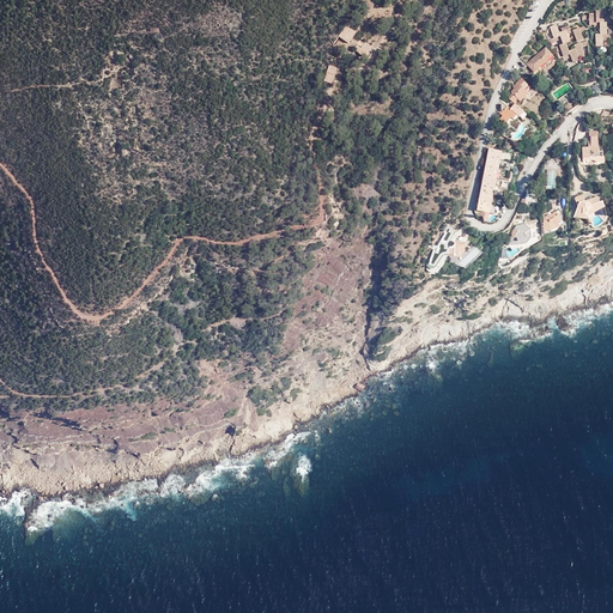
[(606,16),(606,12),(606,7),(598,7),(598,11),(595,11),(595,13),(589,13),(589,16),(582,16),(582,20),(589,19),(589,25),(594,25),(594,28),(600,28),(600,35),(595,35),(595,47),(602,47),(602,40),(607,40),(607,35),(606,29),(606,26),(606,23),(604,23),(602,16),(606,16)]
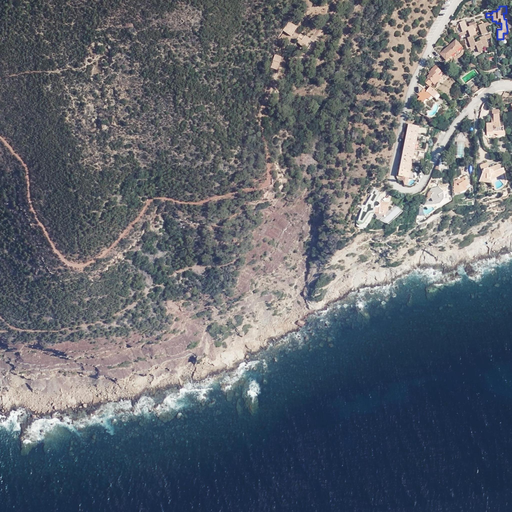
[(298,27),(290,21),(283,30),(291,36),(298,27)]
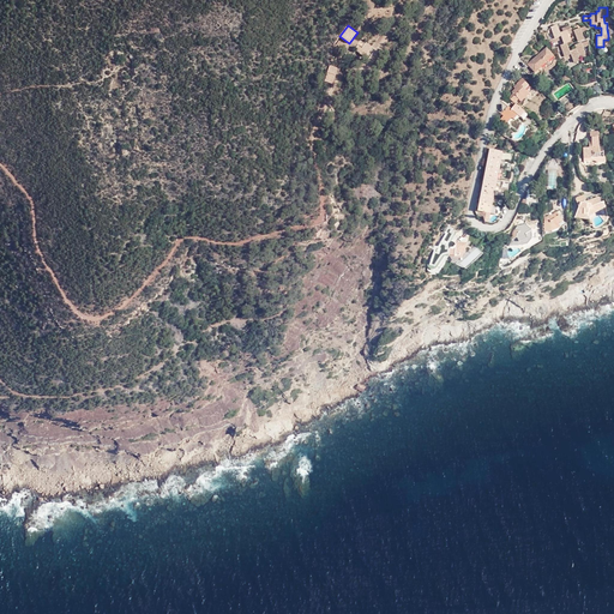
[(551,28),(554,38),(555,42),(563,40),(564,44),(560,46),(561,50),(564,58),(571,55),(571,58),(573,64),(581,60),(578,56),(585,54),(583,47),(589,46),(588,41),(575,46),(576,49),(570,52),(566,43),(570,42),(567,35),(571,34),(569,26),(561,29),(563,32),(560,34),(557,25),(551,28)]
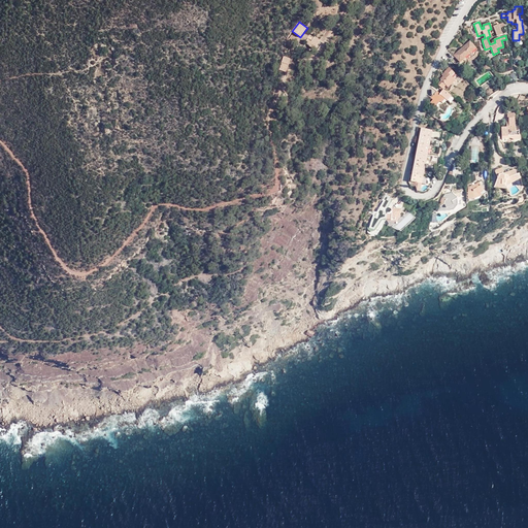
[(500,28),(499,25),(493,27),(496,36),(502,34),(500,28)]
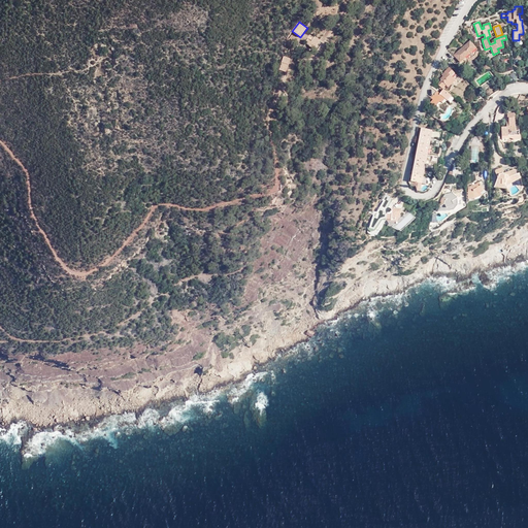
[(324,42),(311,33),(305,43),(317,52),(324,42)]
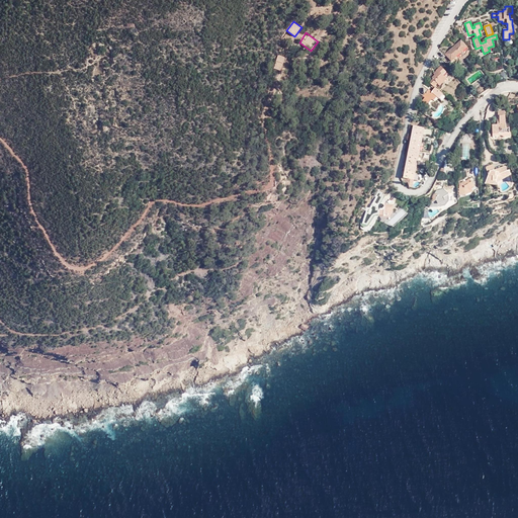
[(460,40),(457,42),(460,47),(459,49),(461,52),(465,49),(466,48),(460,40)]
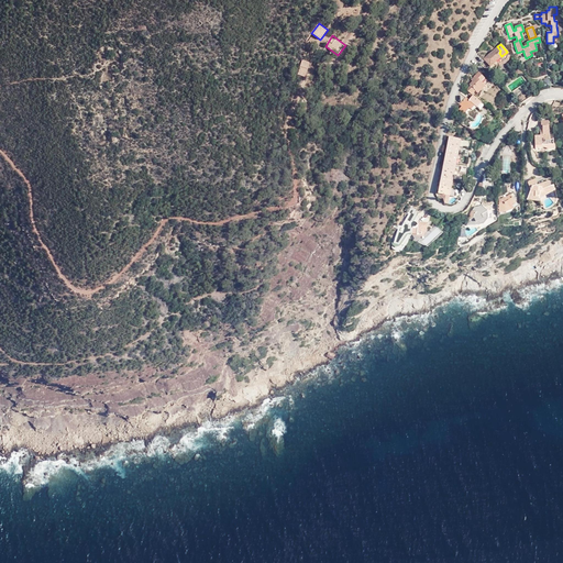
[(500,51),(497,46),(483,58),(489,66),(496,62),(498,65),(501,64),(504,63),(507,59),(508,55),(506,53),(501,56),(499,53),(500,51)]
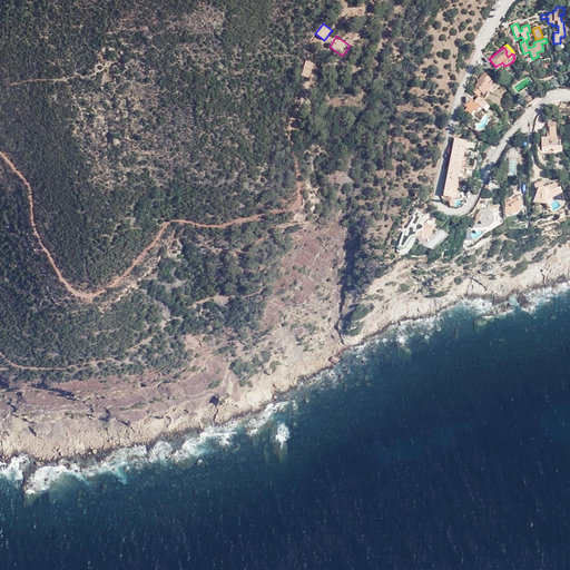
[(508,65),(504,66),(505,67),(510,65),(514,61),(517,56),(514,56),(513,60),(510,64),(508,65)]
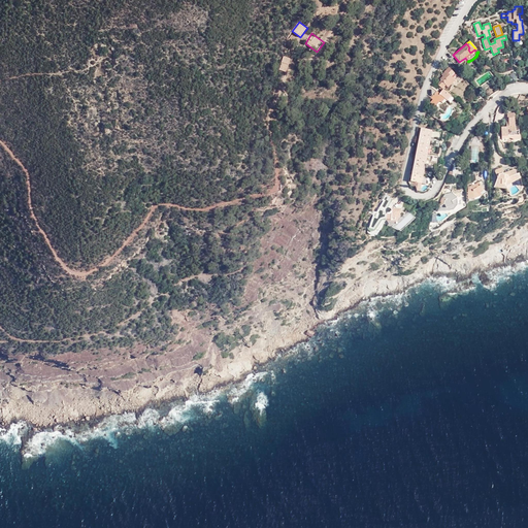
[(278,70),(286,72),(288,65),(289,65),(291,59),(287,58),(284,57),(282,63),(278,70)]
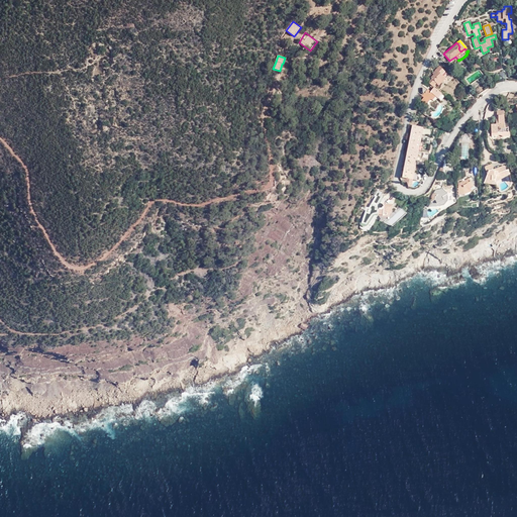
[(431,78),(432,79),(436,83),(438,86),(448,77),(439,67),(435,71),(436,73),(433,76),(431,78)]
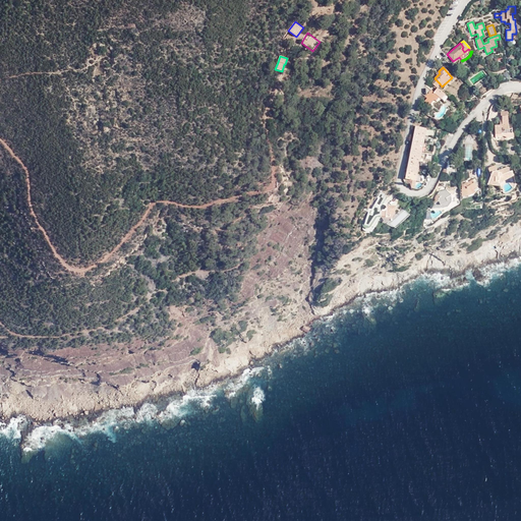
[(484,96),(487,93),(481,85),(478,88),(484,96)]
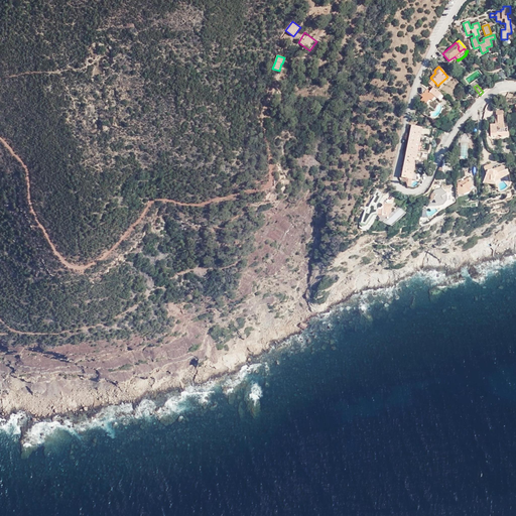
[(439,101),(443,97),(432,88),(429,92),(426,90),(421,97),(422,98),(420,101),(425,105),(429,99),(432,96),(434,97),(439,101)]
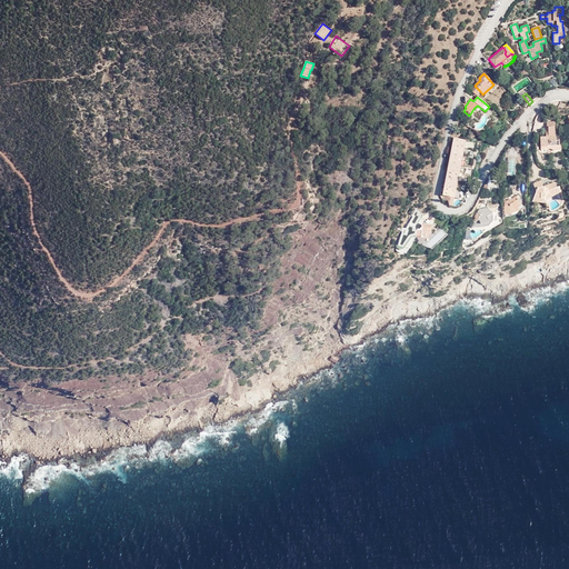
[(553,122),(546,123),(547,130),(548,130),(548,138),(540,138),(540,150),(559,149),(559,142),(555,142),(553,122)]
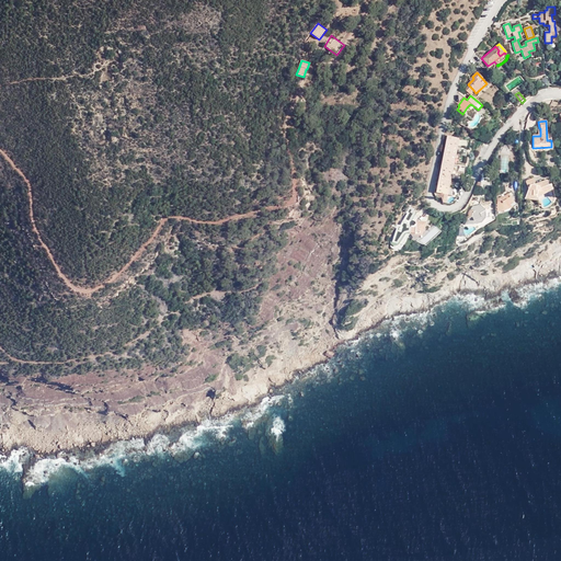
[(447,137),(436,194),(438,194),(447,196),(458,139),(447,137)]
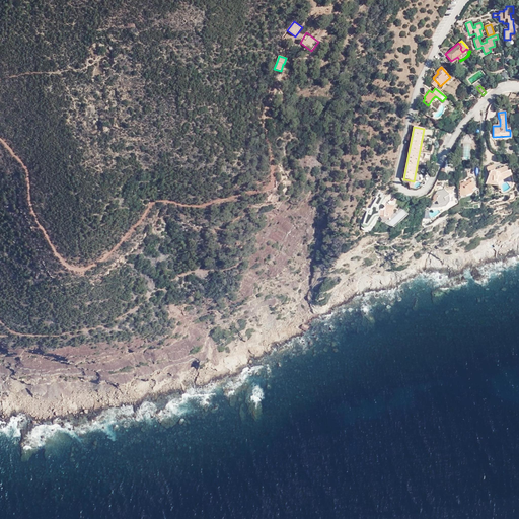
[(506,167),(502,169),(503,171),(495,173),(495,171),(493,166),(487,168),(487,169),(487,170),(487,171),(490,172),(486,182),(497,184),(496,181),(497,180),(498,177),(500,175),(503,180),(504,179),(511,176),(510,171),(508,171),(506,167)]
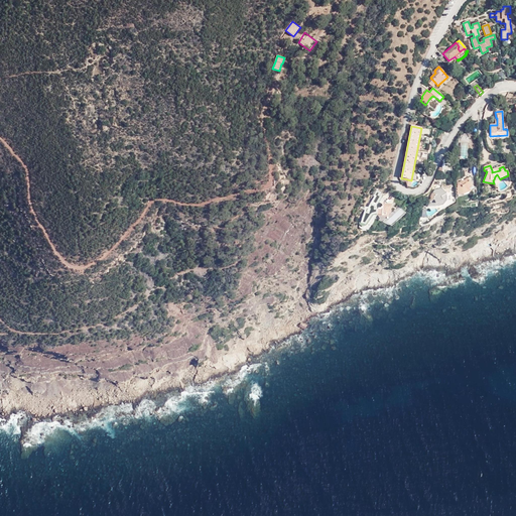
[(410,187),(411,180),(403,178),(402,182),(405,182),(406,187),(410,187)]
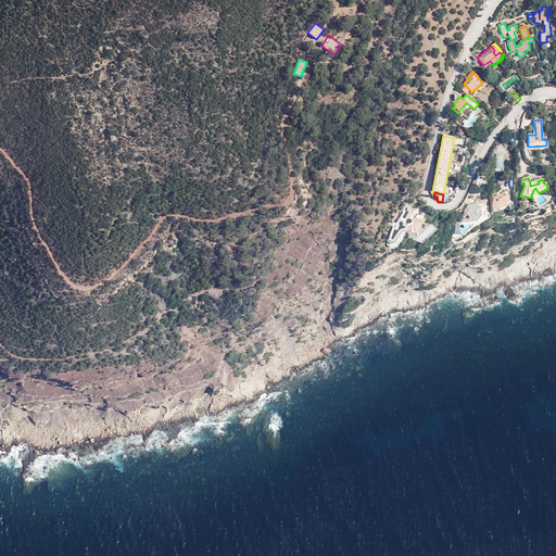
[(508,199),(504,192),(495,199),(493,199),(492,209),(498,210),(502,207),(505,203),(505,201),(508,199)]
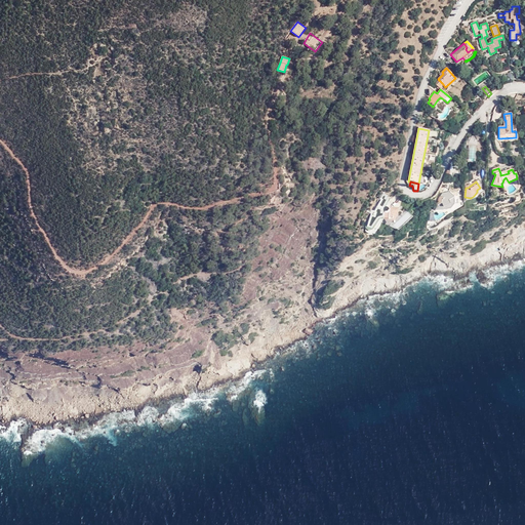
[(442,194),(439,198),(437,206),(435,210),(451,208),(454,204),(453,198),(449,193),(442,194)]
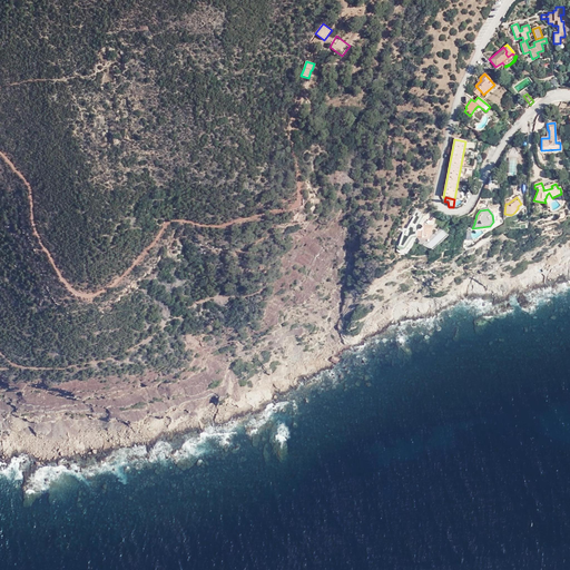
[(406,229),(399,227),(397,231),(402,232),(396,246),(397,249),(402,251),(405,249),(413,239),(418,238),(429,242),(434,226),(421,224),(424,216),(423,214),(416,210),(412,215),(413,217),(406,229)]
